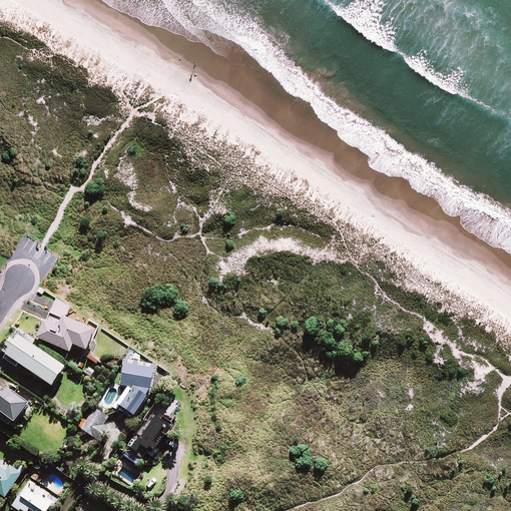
[(55,297),(45,319),(43,318),(36,336),(69,351),(72,343),(84,348),(93,329),(64,316),(68,306),(55,297)]
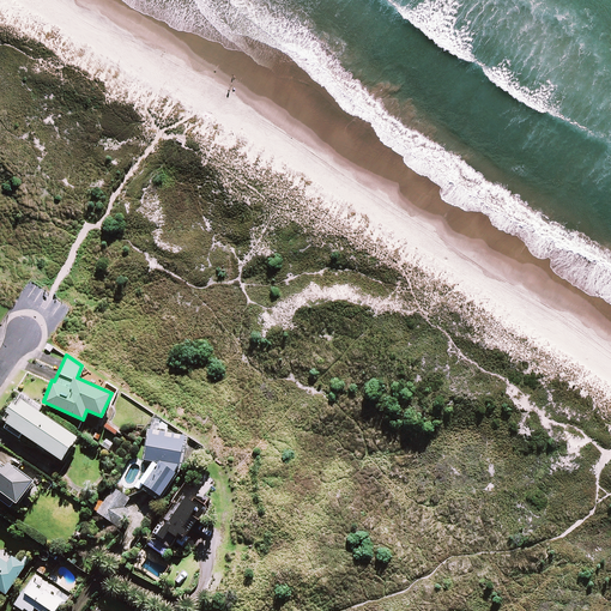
[(77,436),(17,397),(2,419),(62,459),(77,436)]
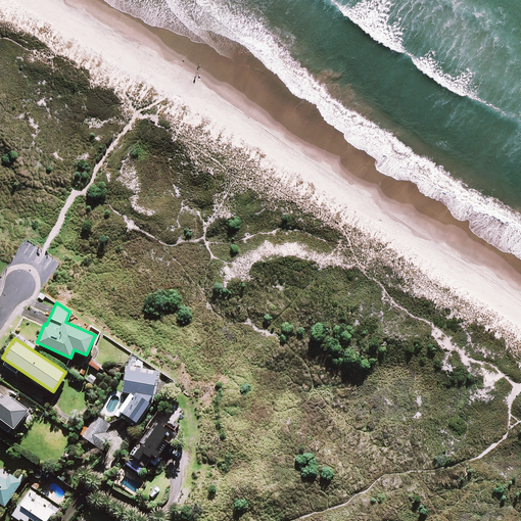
[(100,365),(91,359),(87,366),(95,371),(100,365)]
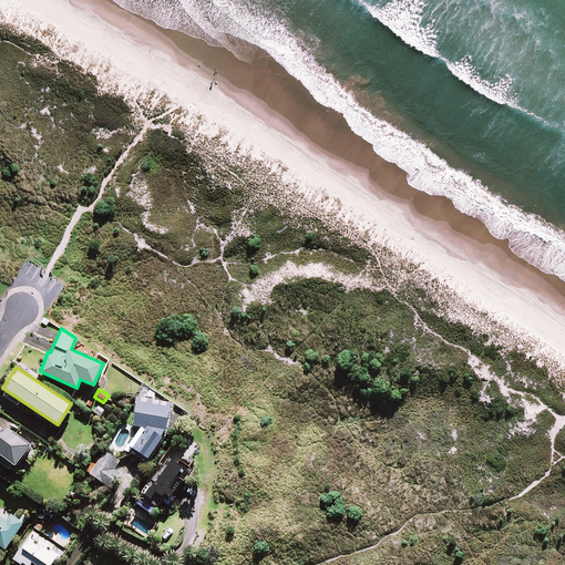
[(143,462),(164,431),(166,431),(171,402),(134,396),(129,425),(141,427),(125,449),(143,462)]
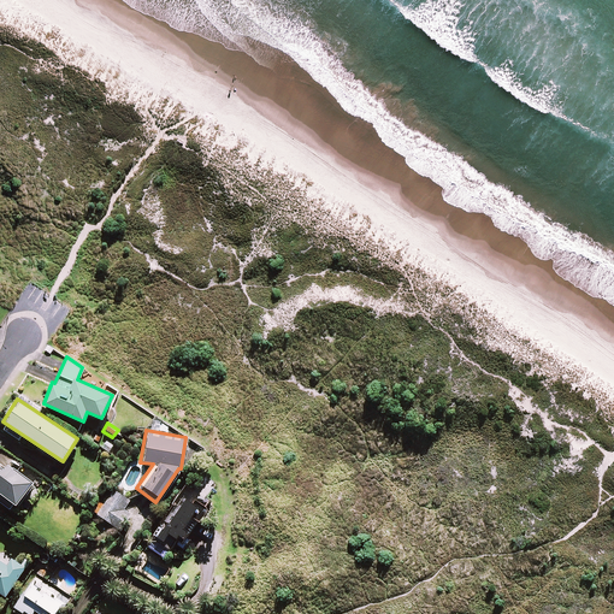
[(0,502),(9,508),(13,503),(16,506),(34,483),(9,464),(6,468),(0,464),(0,502)]
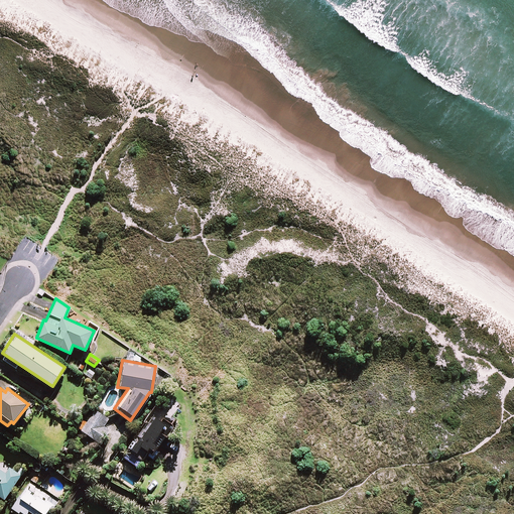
[(112,420),(94,409),(81,429),(99,441),(112,420)]
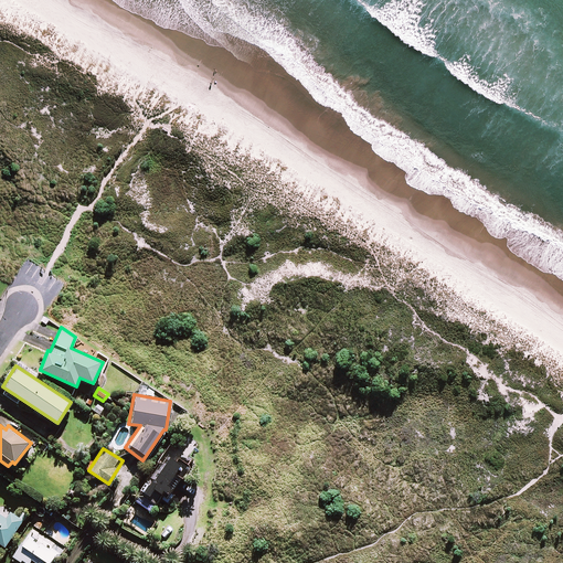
[(157,501),(160,497),(166,501),(191,465),(180,457),(177,461),(167,454),(141,490),(157,501)]
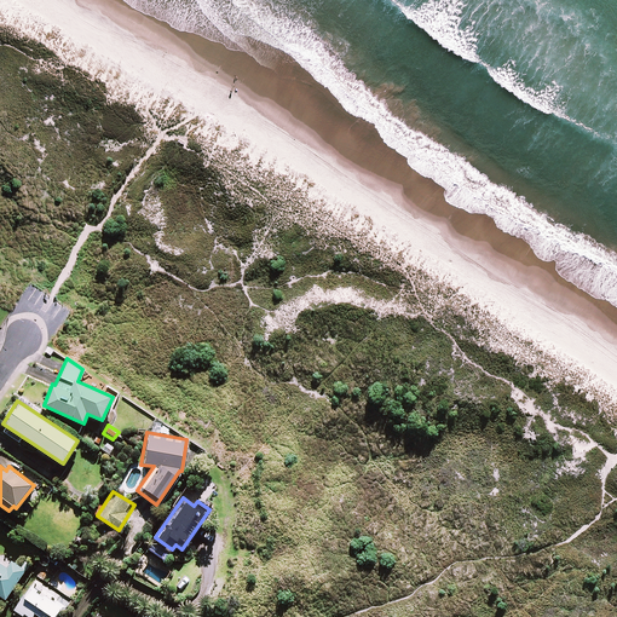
[(7,564),(0,559),(0,594),(5,598),(24,569),(11,560),(7,564)]
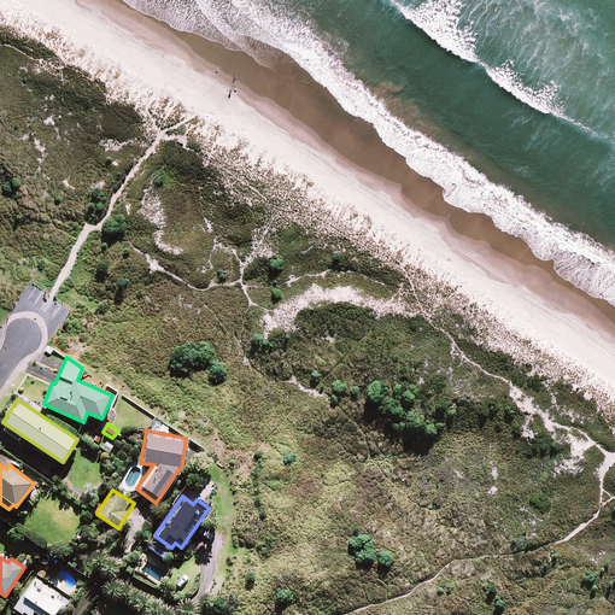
[(56,614),(64,603),(59,599),(56,597),(58,592),(34,577),(13,607),(25,614),(56,614)]
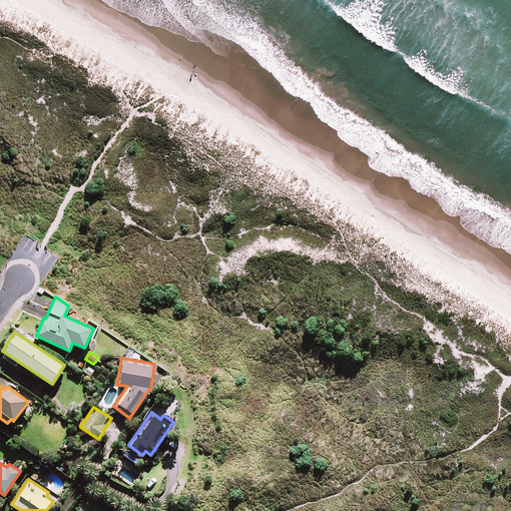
All buildings are outlined.
